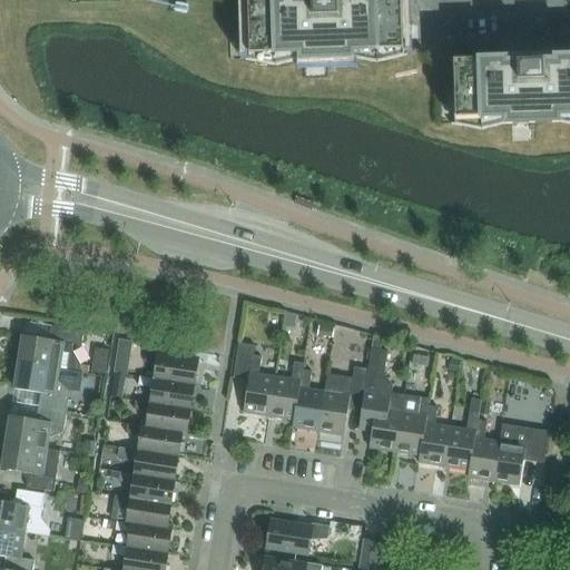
[(403,56),(403,50),(401,0),(246,0),(249,60),(246,59),(245,60),(276,66),(300,60),(353,59),(377,62),(408,56),(408,55),(403,56)]
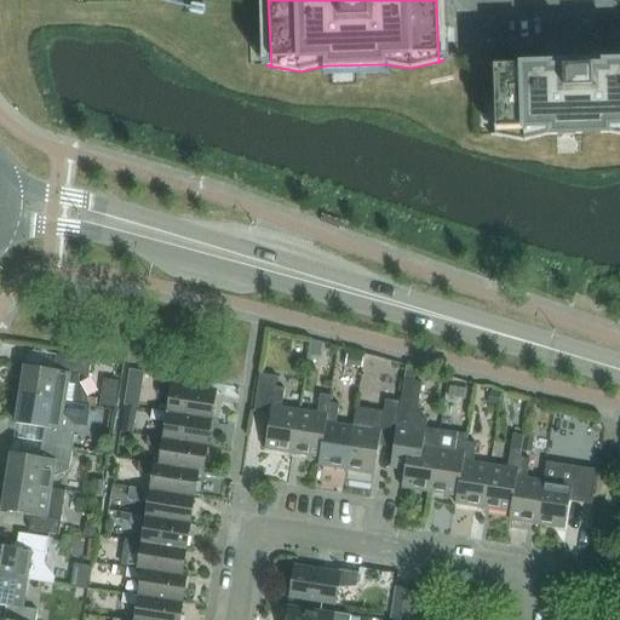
[(619,61),(602,62),(603,65),(578,67),(578,59),(577,59),(577,55),(549,56),(549,63),(488,65),(488,67),(493,67),(494,135),(491,135),(491,136),(523,142),(550,136),(608,133),(619,136),(619,61)]
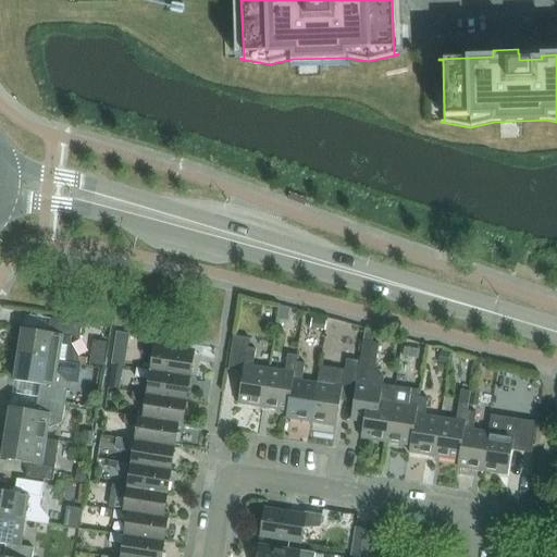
[(280,307),(277,320),(288,322),(291,309),(280,307)]
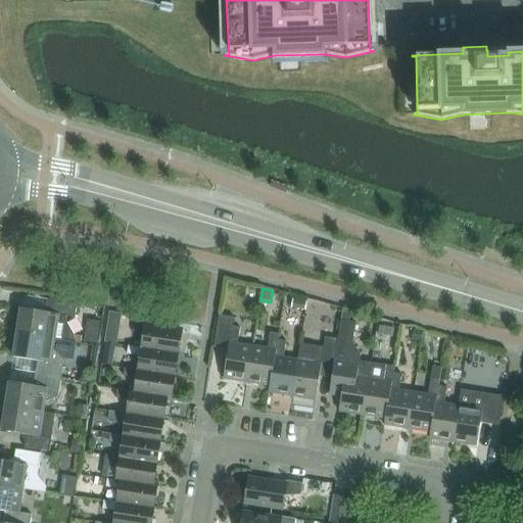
[(66,322),(67,317),(75,318),(77,303),(48,299),(45,313),(20,308),(16,333),(66,340),(74,341),(74,336),(74,335),(66,322)]
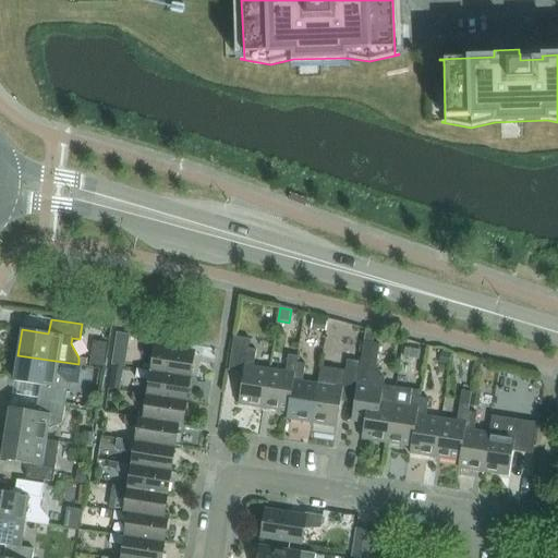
[(313,320),(311,329),(326,330),(327,323),(313,320)]
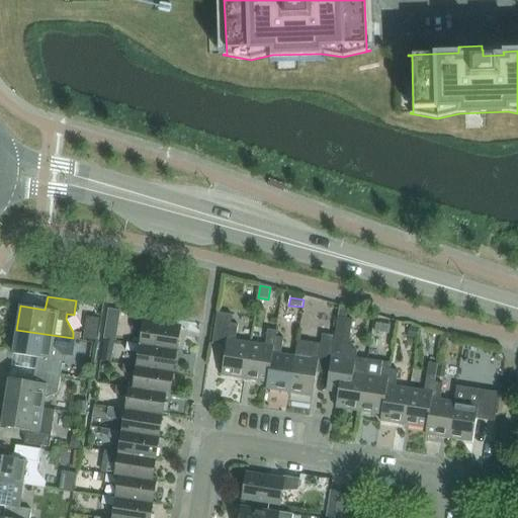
[(339,307),(337,318),(345,319),(347,308),(339,307)]
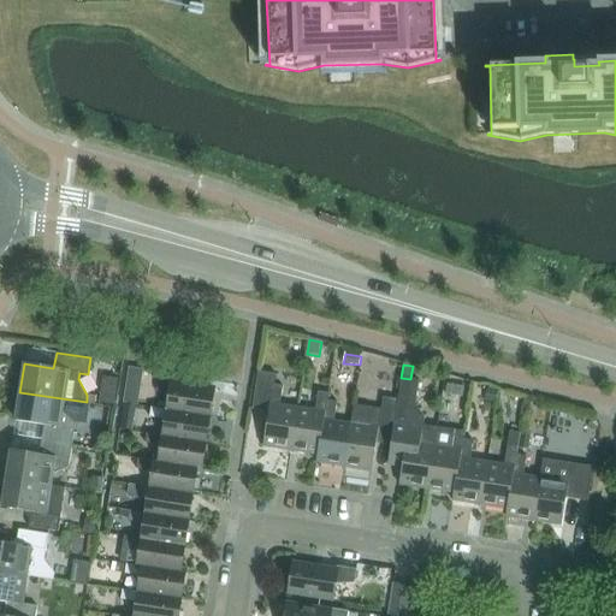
[(129,367),(126,384),(140,386),(141,372),(142,368),(129,367)]
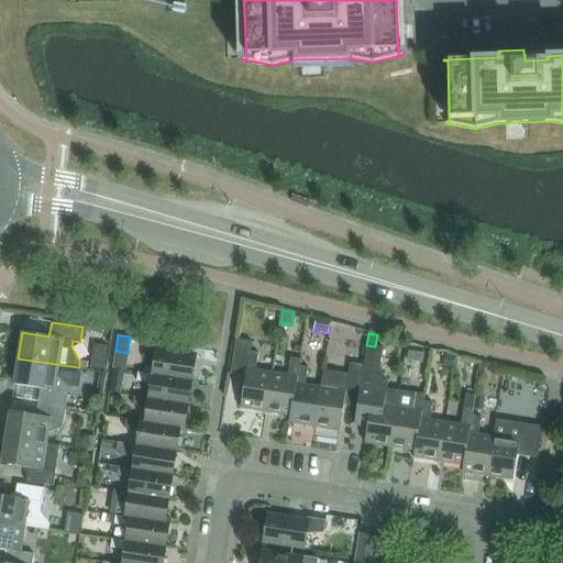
[(230,374),(245,376),(240,407),(265,411),(272,373),(255,371),(258,353),(250,352),(252,342),(235,339),(230,374)]
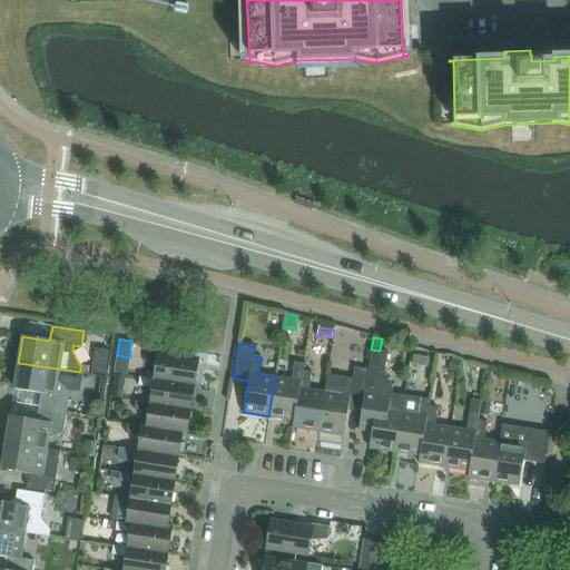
[(148,345),(147,347),(145,362),(156,364),(154,379),(194,385),(197,361),(159,354),(160,346),(148,345)]
